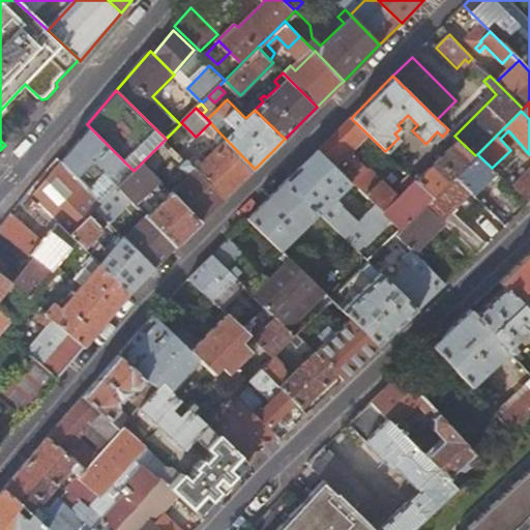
[(134,171),(91,128),(62,162),(102,201),(119,185),(134,171)]
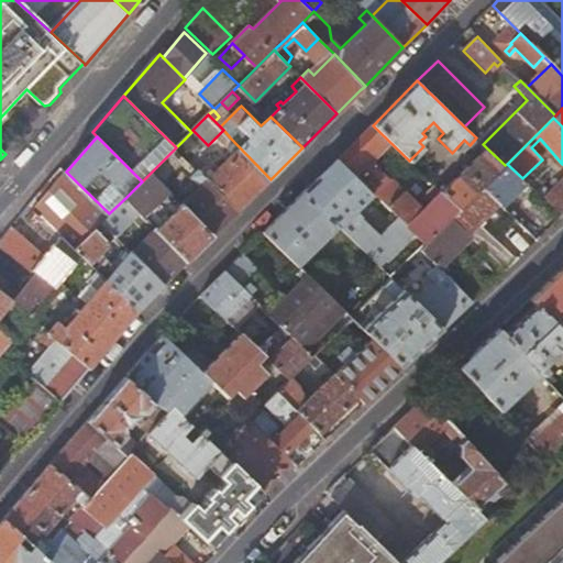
[(207,165),(200,172),(239,211),(271,179),(230,138),(225,142),(234,152),(214,172),(207,165)]
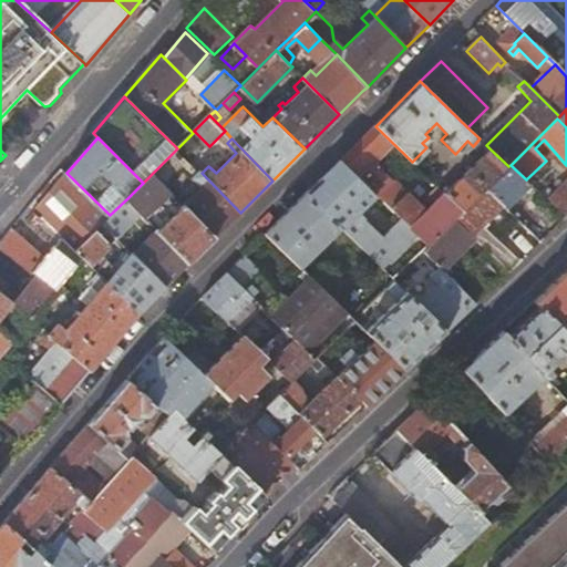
[(408,192),(358,143),(341,160),(377,194),(395,213),(401,207),(397,203),(408,192)]
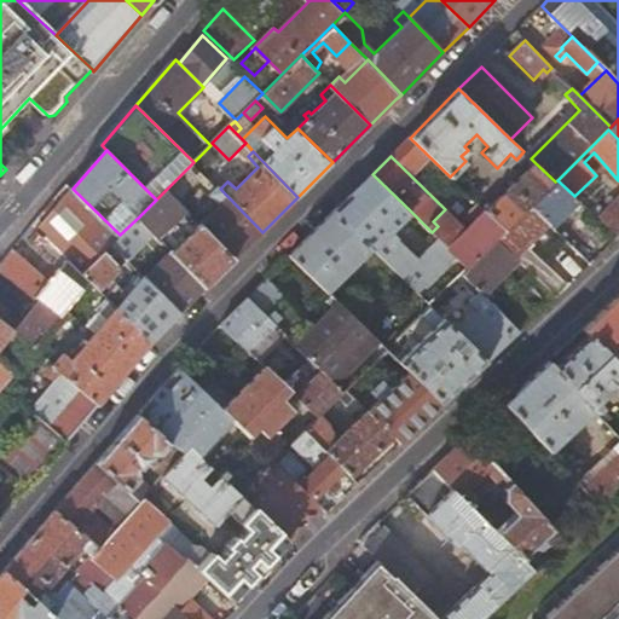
[(180,203),(208,175),(195,161),(194,162),(167,189),(180,203)]
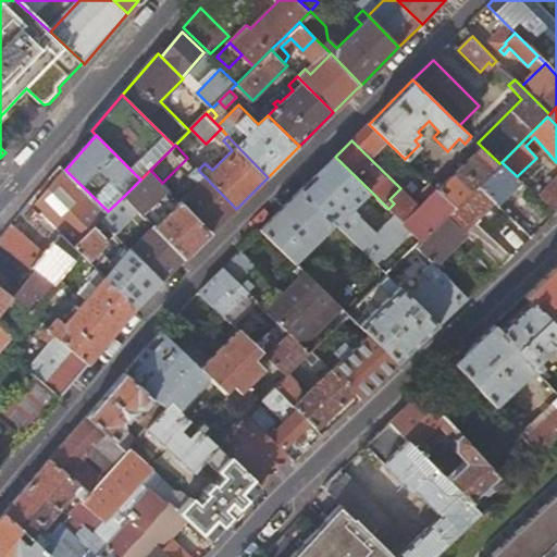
[(481,146),(436,190),(455,209),(478,185),(499,163),(481,146)]
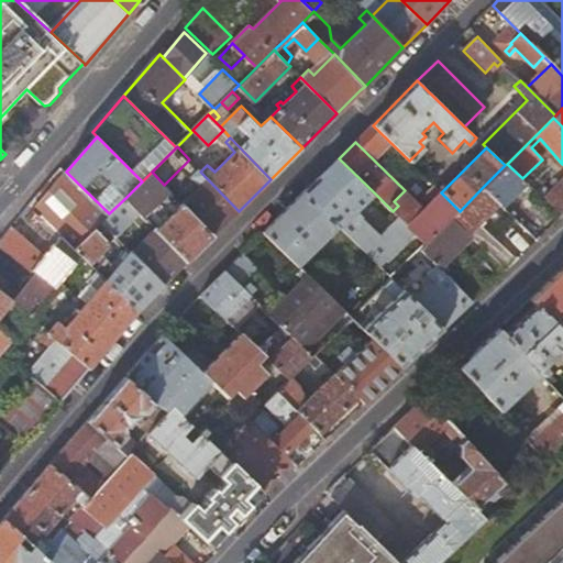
[(349,218),(374,192),(339,158),(304,194),(339,229),(353,243),(357,238),(353,233),(359,229),(349,218)]
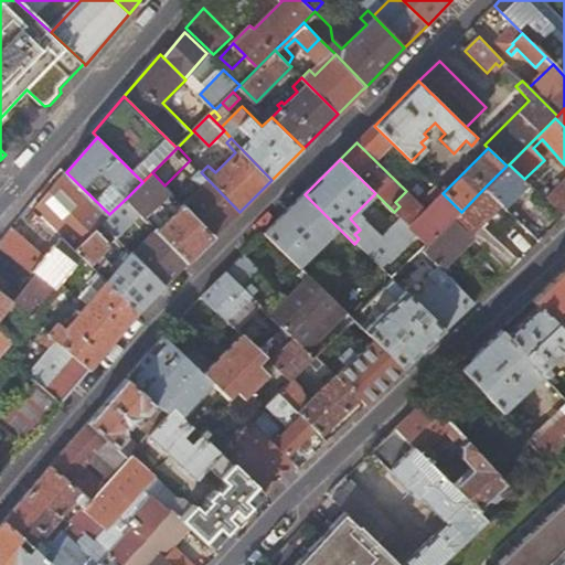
[(504,208),(530,183),(524,179),(509,164),(507,166),(484,188),(502,205),(504,208)]
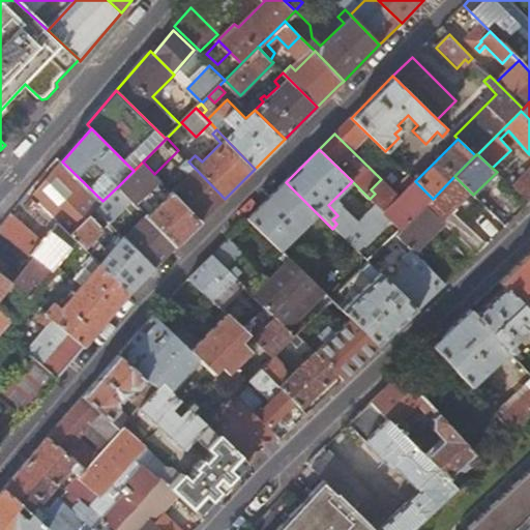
[(58,157),(28,194),(70,234),(96,208),(101,203),(102,201),(62,162),(58,157)]
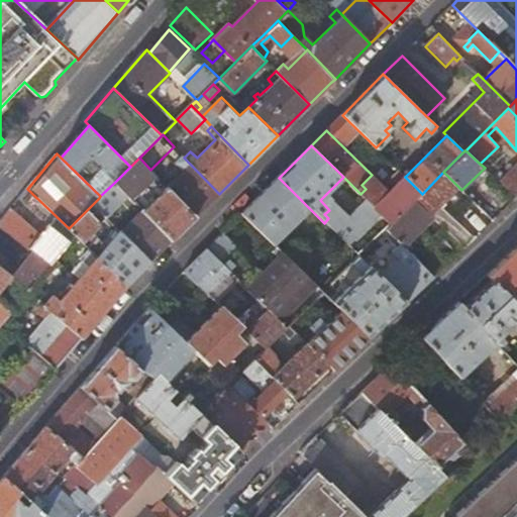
[(184,170),(167,186),(168,187),(197,216),(219,194),(184,158),(182,154),(176,162),(184,170)]
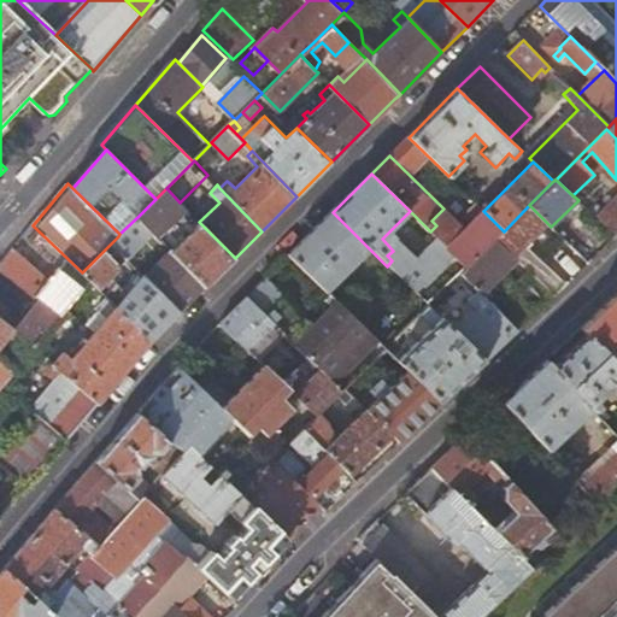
[(600,206),(595,211),(616,235),(616,194),(610,187),(597,201),(600,206)]
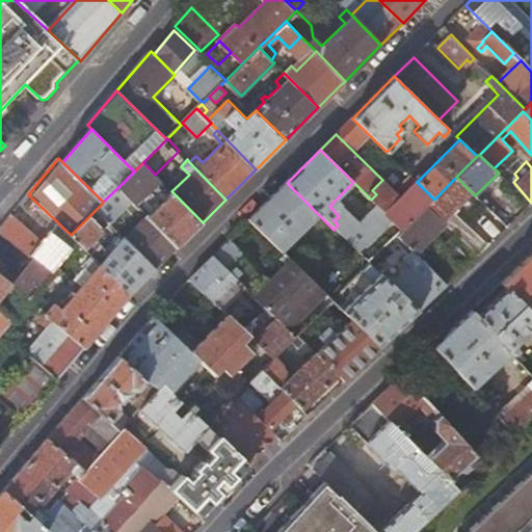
[(161,188),(165,184),(162,181),(157,177),(155,175),(143,162),(134,171),(120,186),(137,205),(157,184),(161,188)]
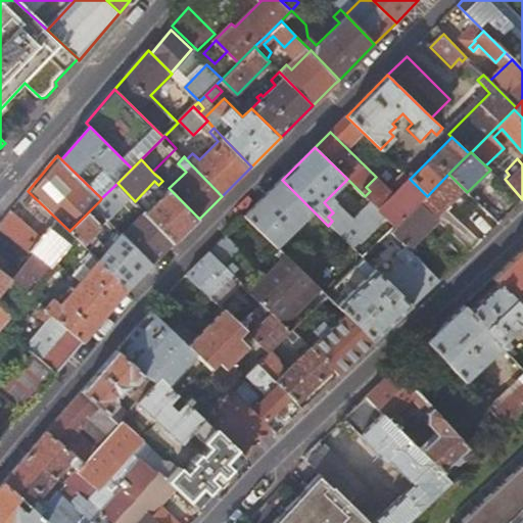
[(158,170),(154,174),(159,178),(163,174),(158,170)]
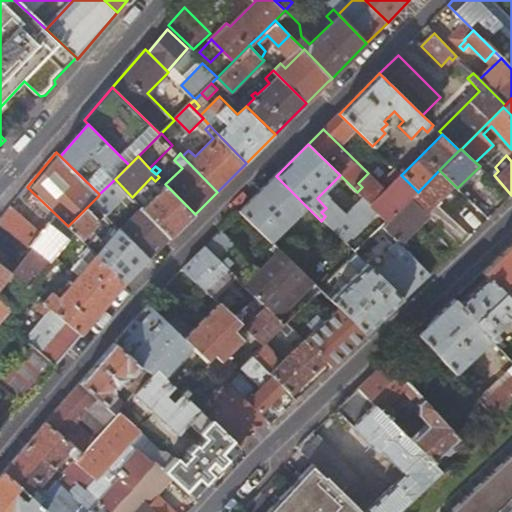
[(455,186),(439,170),(418,192),(412,198),(439,224),(460,245),(470,235),(437,204),(455,186)]
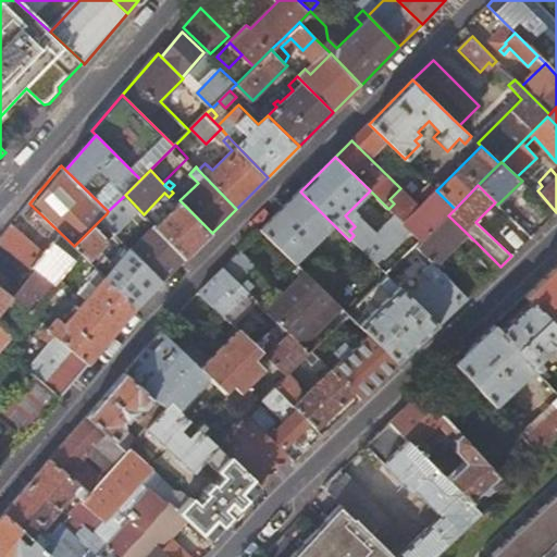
[(436,190),(404,223),(422,240),(448,215),(455,209),(436,190)]
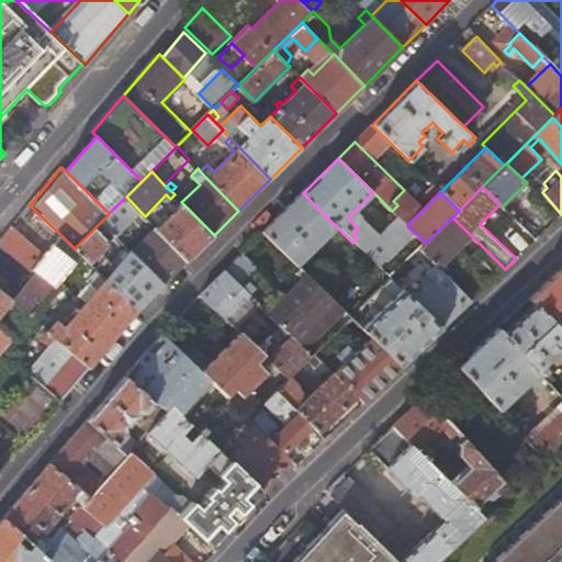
[(310,257),(338,228),(303,193),(265,232),(300,267),(311,278),(316,271),(312,267),(315,262),(310,257)]
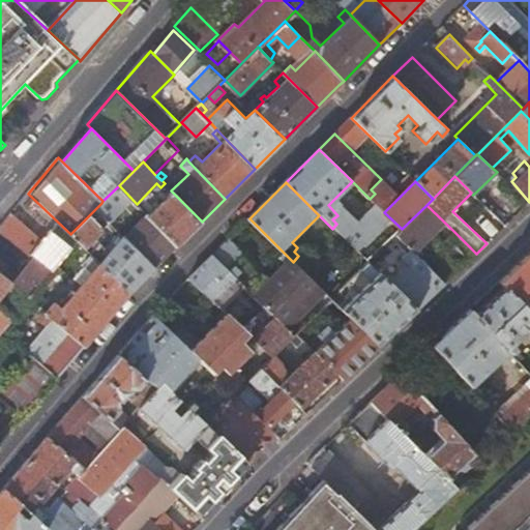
[(133,213),(140,206),(137,204),(119,185),(102,201),(101,203),(96,208),(106,217),(111,223),(126,207),(133,213)]
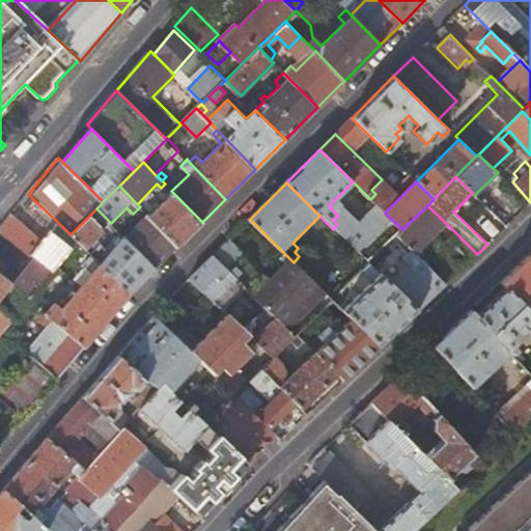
[(172,192),(148,216),(178,246),(202,222),(172,192)]
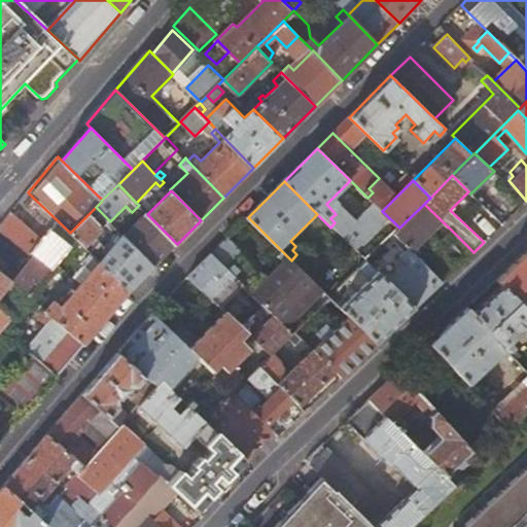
[(22,225),(10,214),(0,226),(0,231),(33,256),(50,270),(56,262),(76,238),(70,233),(28,192),(21,202),(32,214),(40,222),(43,217),(53,224),(34,249),(24,241),(30,236),(29,233),(22,225)]
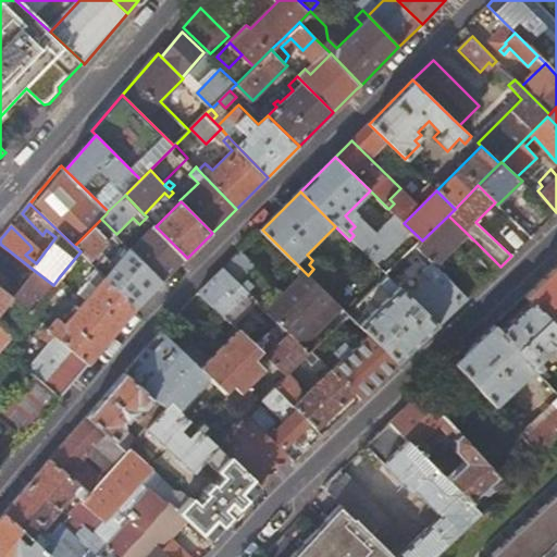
[(478,244),(448,215),(422,240),(418,245),(426,255),(442,270),(447,265),(442,260),(458,244),(467,254),(478,244)]
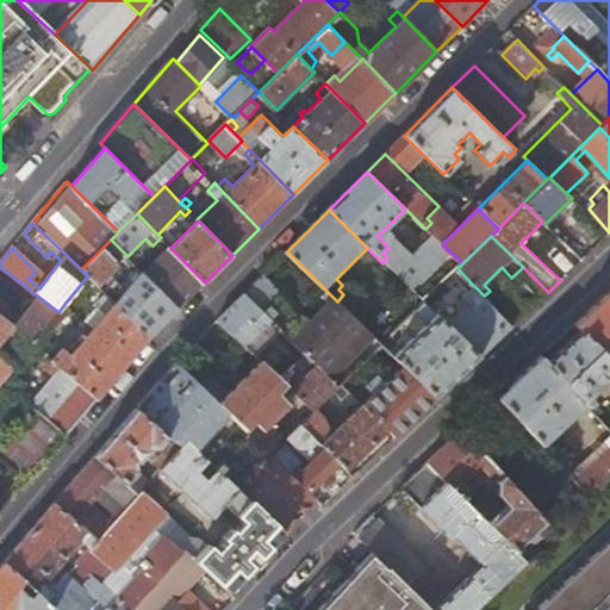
[(434,237),(396,275),(423,302),(458,268),(462,263),(442,244),(434,237)]
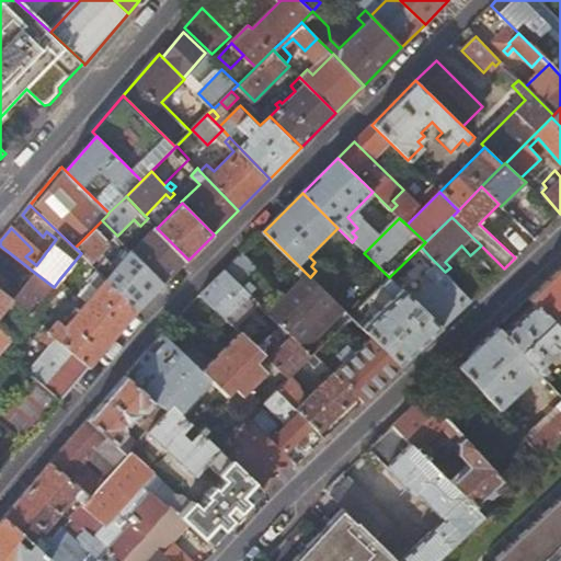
[(105,238),(112,230),(102,220),(75,248),(81,253),(86,258),(90,262),(111,244),(105,238)]
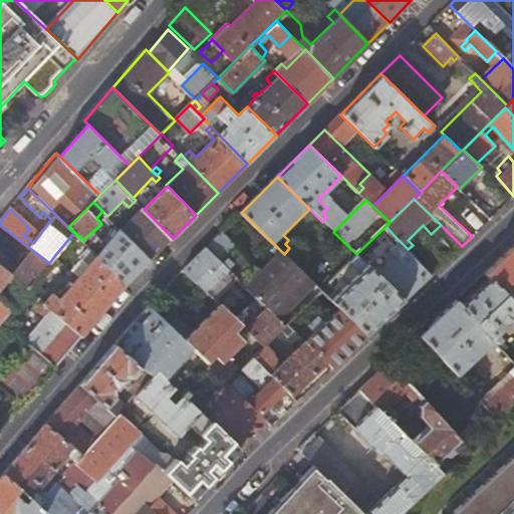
[(144,208),(121,230),(151,260),(173,238),(144,209),(144,208)]
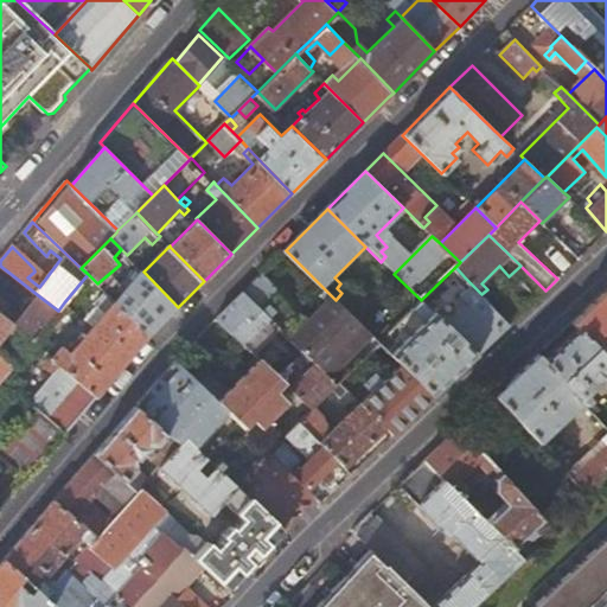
[(37,247),(25,260),(33,268),(34,272),(27,278),(39,287),(61,259),(50,250),(46,256),(37,247)]
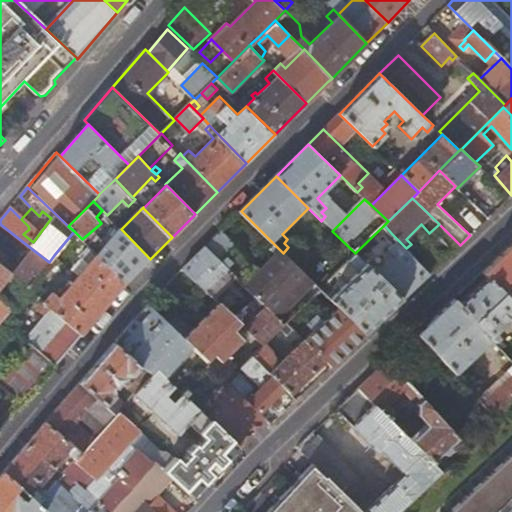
[(108,225),(112,221),(112,220),(109,217),(104,221),(108,225)]
